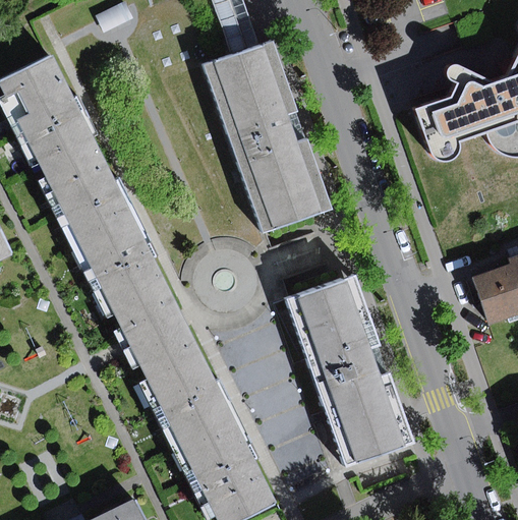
[(127,1),(99,16),(108,33),(135,17),(127,1)]
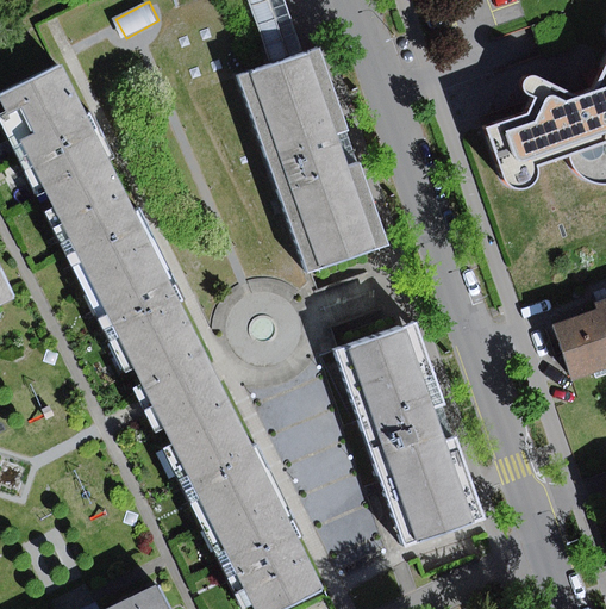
[(319,45),(237,73),(273,176),(341,153),(335,136),(349,131),(319,45)]
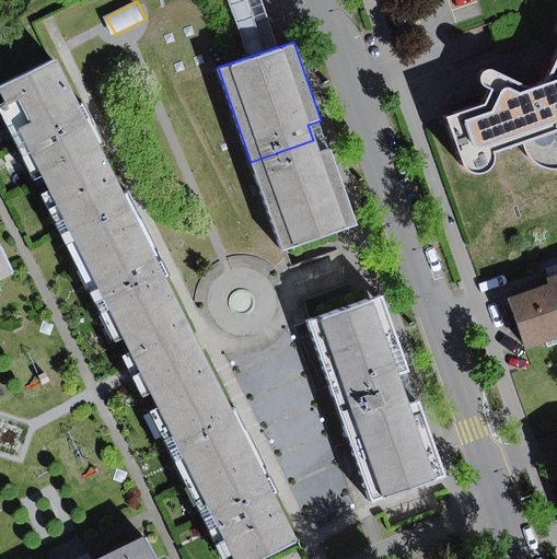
[(483,104),(445,116),(462,162),(466,169),(473,172),(480,172),(487,169),(491,163),(492,158),(492,151),(521,140),(525,152),(533,161),(542,165),(554,167),(556,167),(556,56),(544,82),(529,88),(491,69),(487,68),(483,70),(479,73),(479,78),(480,81),(483,84),(490,88),(483,104)]
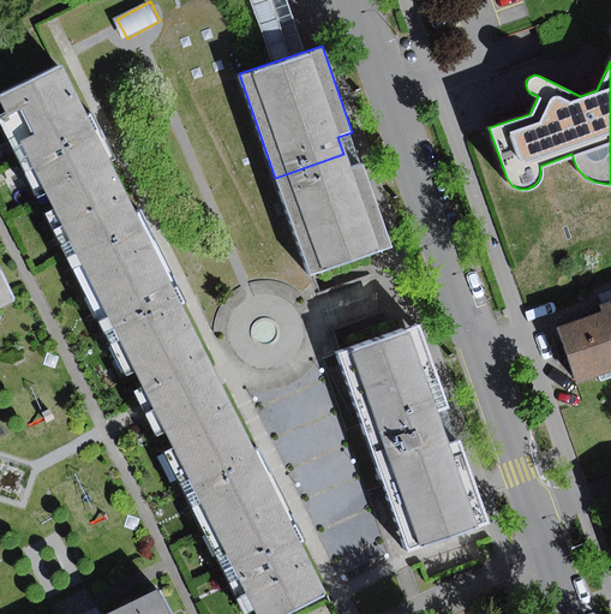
[(0,94),(54,200),(118,168),(64,63),(0,94)]
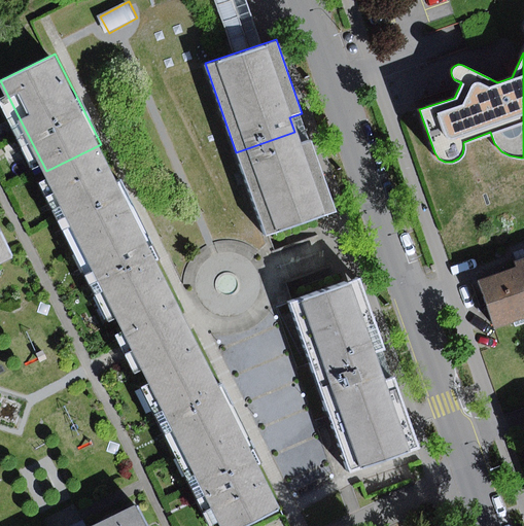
[(294,132),(236,152),(265,237),(338,212),(313,139),(299,144),(294,132)]
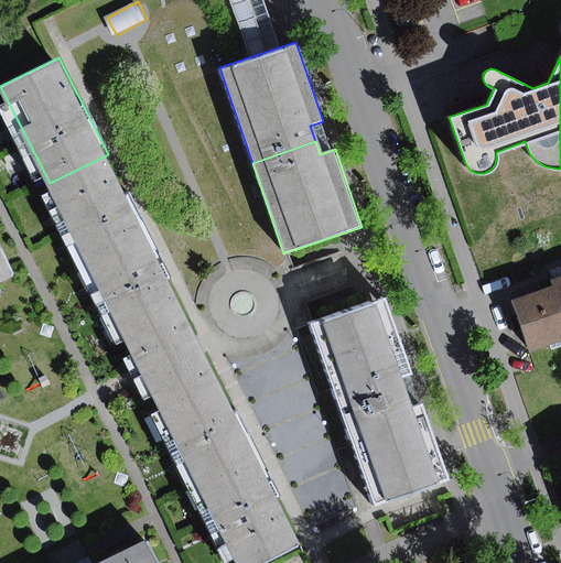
[(50,183),(99,281),(157,252),(108,154),(50,183)]
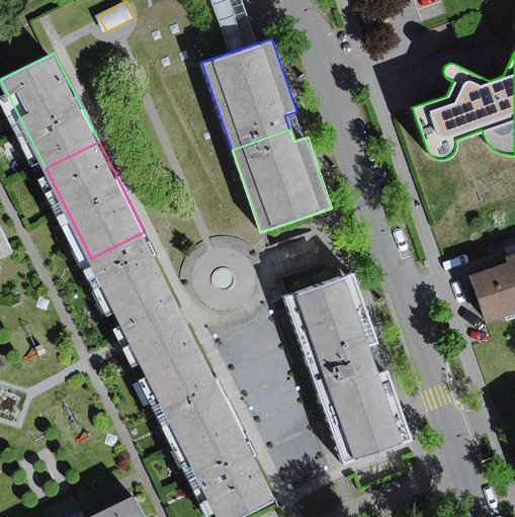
[(0,259),(13,253),(0,227),(0,259)]
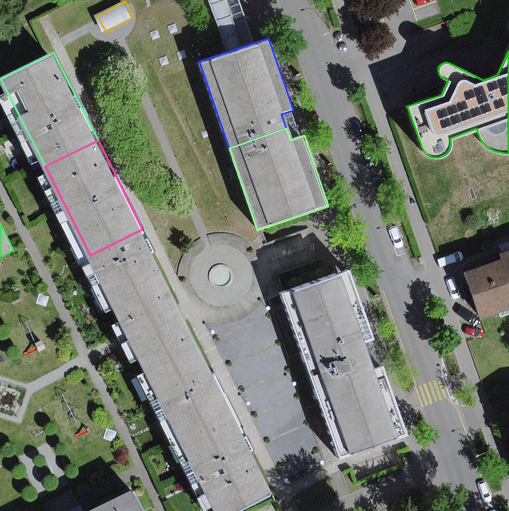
[(131,337),(134,343),(187,317),(183,310),(142,229),(90,255),(131,337)]
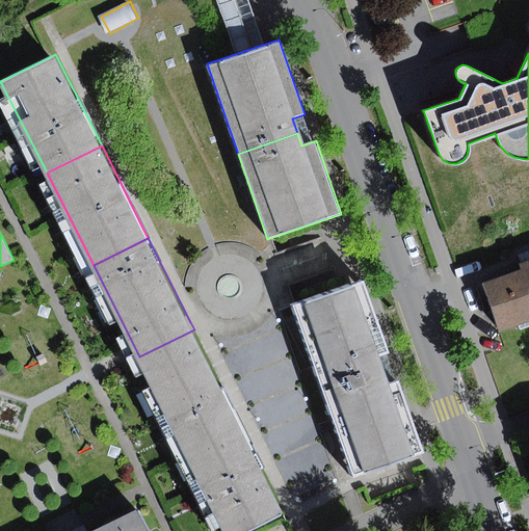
[(528,268),(486,284),(504,333),(528,323),(528,268)]
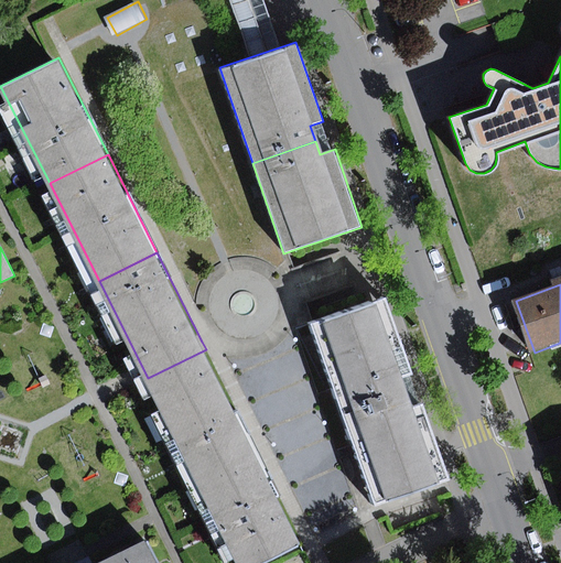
[(384,298),(311,322),(374,505),(448,479),(421,400),(411,403),(401,374),(409,371),(384,298)]
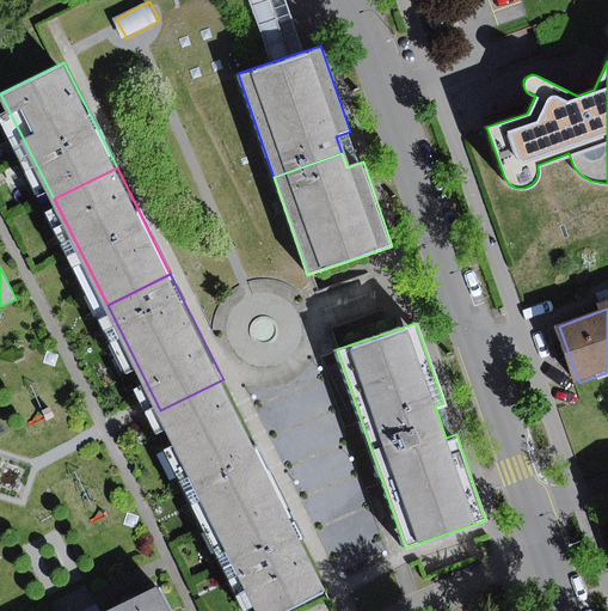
[(160,410),(214,517),(276,486),(223,379),(160,410)]
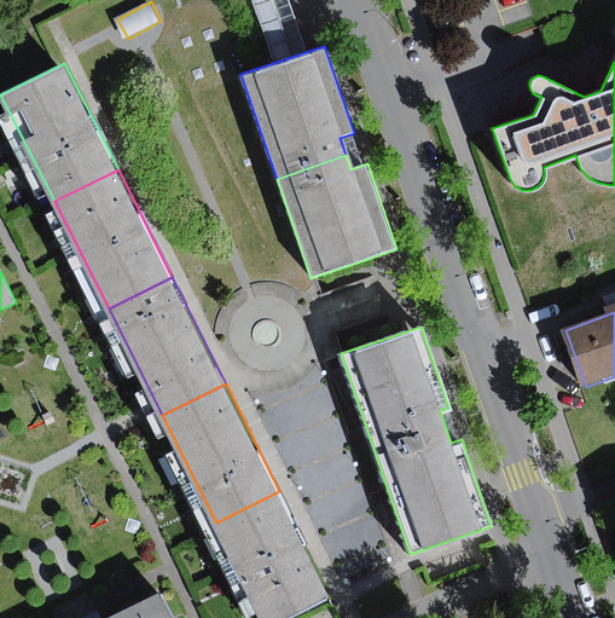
[(216,523),(265,617),(293,617),(334,598),(303,538),(279,491),(216,523)]
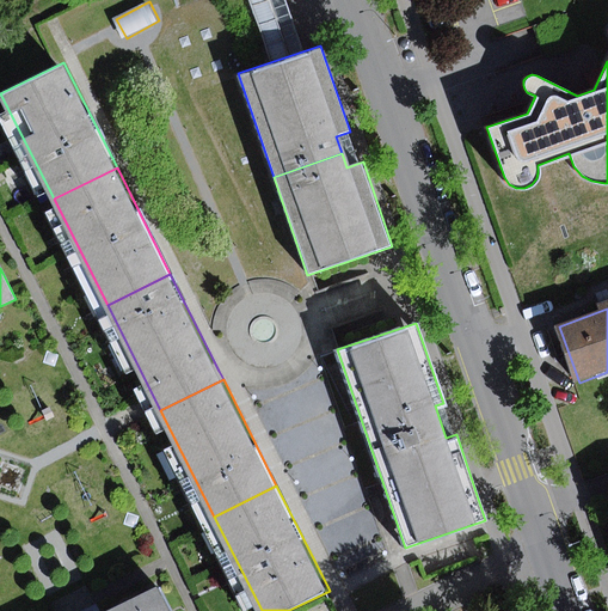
[(170,610),(160,588),(112,610),(170,610)]
